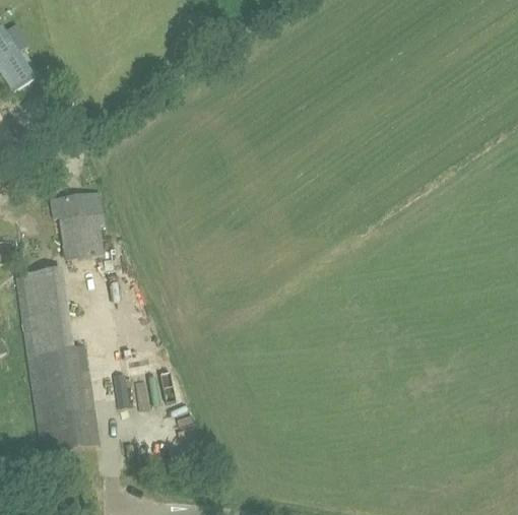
[(103,222),(98,191),(49,197),(52,216),(58,215),(64,258),(100,253),(95,223),(103,222)]
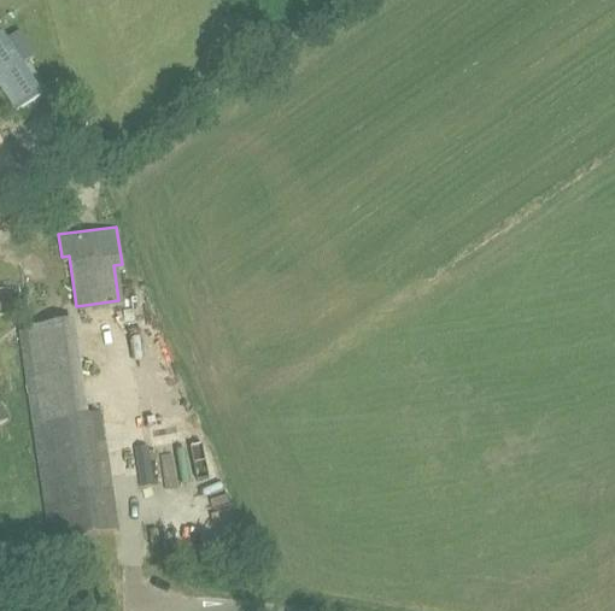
[(0,300),(19,300),(19,286),(0,286),(0,300)]
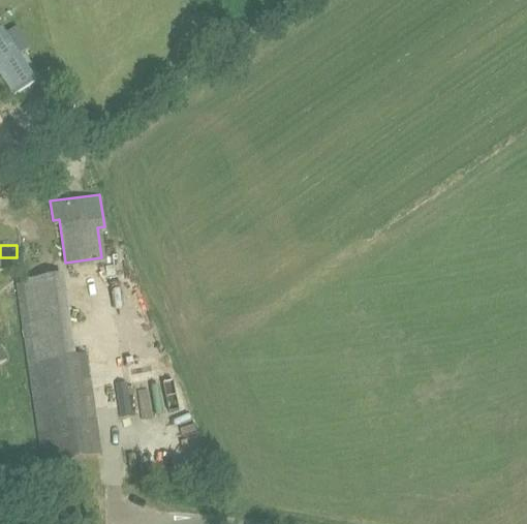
[(71,353),(60,272),(16,278),(41,459),(99,451),(85,351),(71,353)]
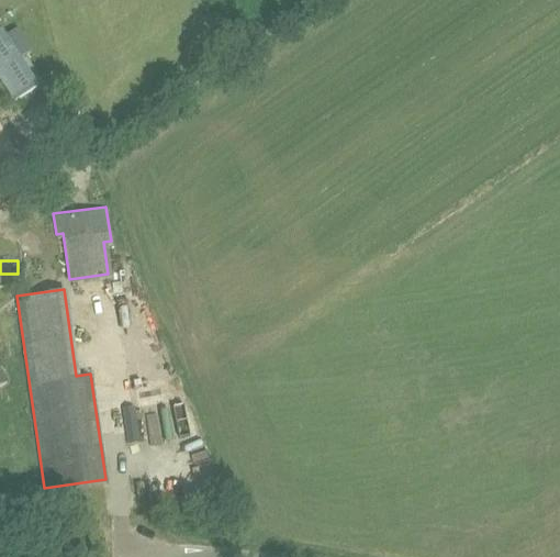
[(126,441),(138,439),(133,403),(121,404),(126,441)]
